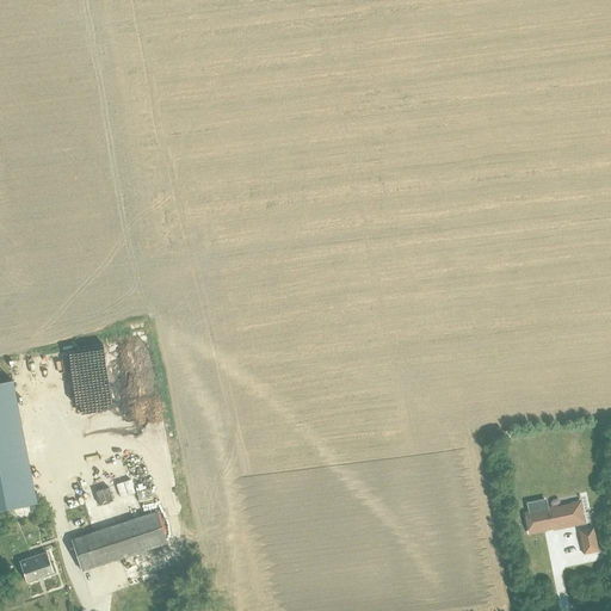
[(91,425),(118,420),(116,401),(136,399),(139,417),(162,413),(153,341),(103,349),(102,343),(80,346),(91,425)]
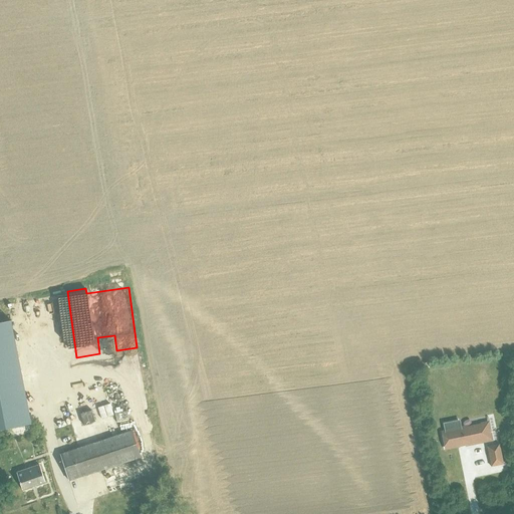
[(12,321),(0,322),(0,430),(32,425),(12,321)]
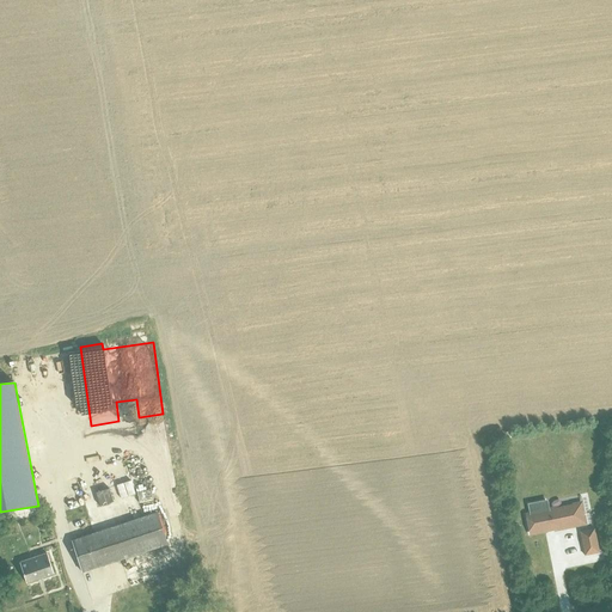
[(140,491),(142,501),(155,499),(153,489),(140,491)]
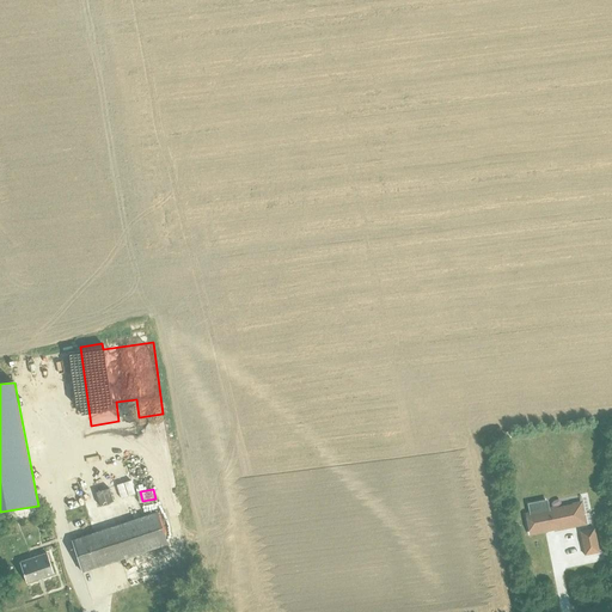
[(526,514),(531,537),(548,533),(548,532),(555,531),(555,532),(588,525),(586,515),(585,515),(583,512),(585,512),(583,501),(573,503),(573,505),(557,508),(557,507),(550,508),(548,500),(528,505),(530,513),(526,514)]
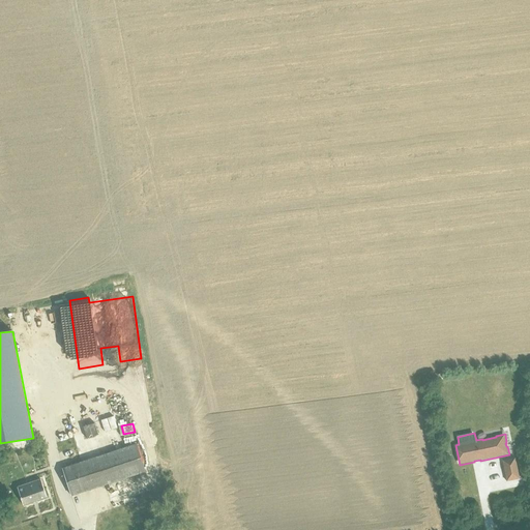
[(106,436),(93,437),(95,451),(108,449),(106,436)]
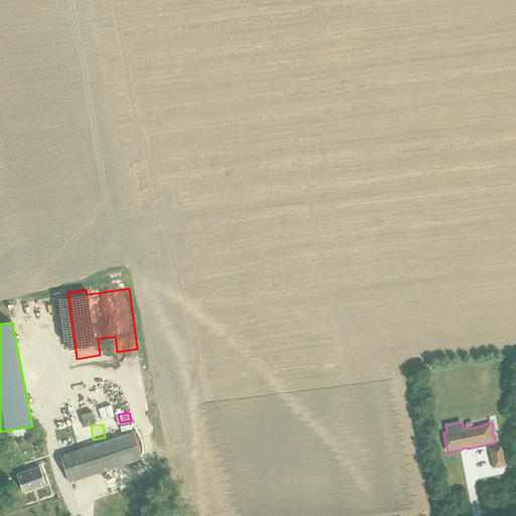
[(61,457),(70,483),(141,460),(132,432),(61,457)]
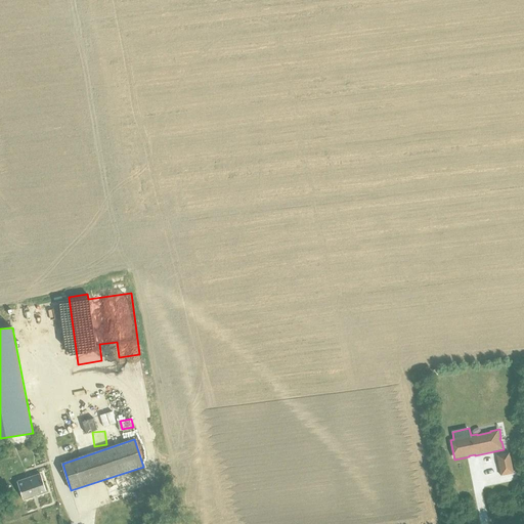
[(510,453),(496,455),(501,476),(514,474),(510,453)]
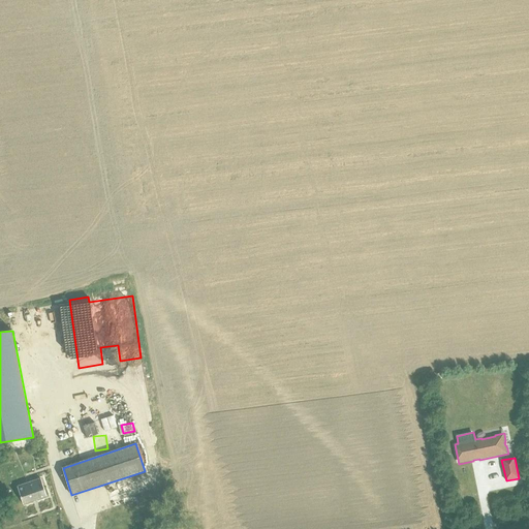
[(11,472),(14,481),(30,476),(27,466),(11,472)]
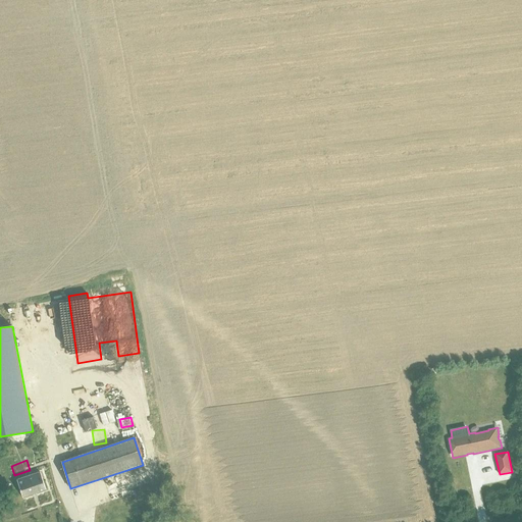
[(17,480),(23,498),(46,490),(41,472),(17,480)]
